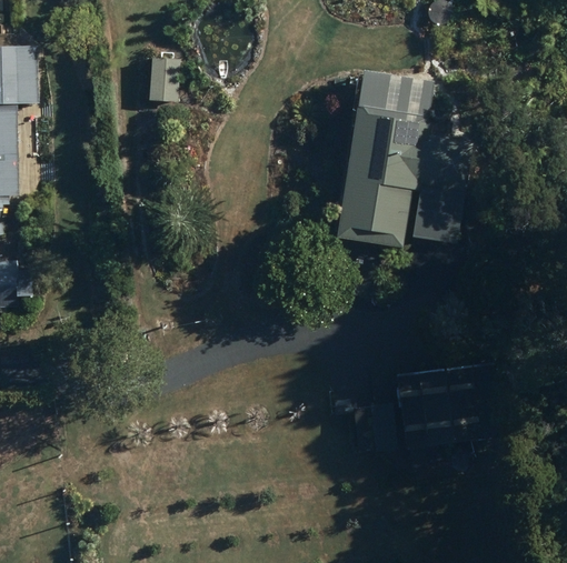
[(0,232),(5,233),(3,194),(20,193),(18,101),(39,102),(38,46),(0,46),(0,232)]
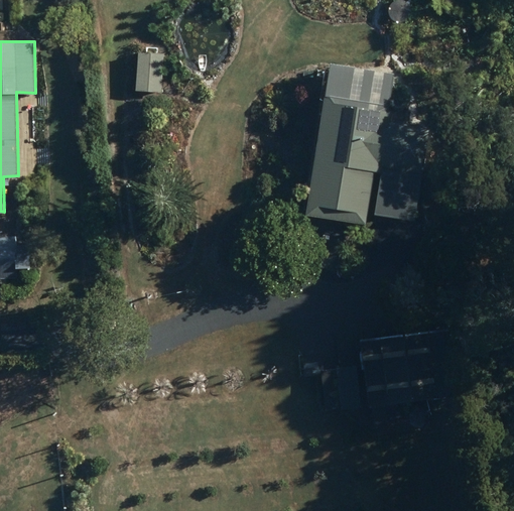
[(162,91),(165,50),(138,50),(136,90),(162,91)]
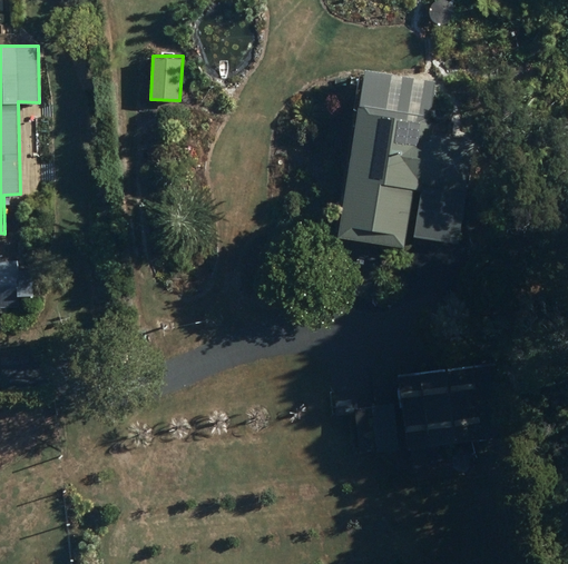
[(434,82),(363,70),(336,238),(404,248),(407,235),(460,243),(475,139),(427,132),(434,82)]
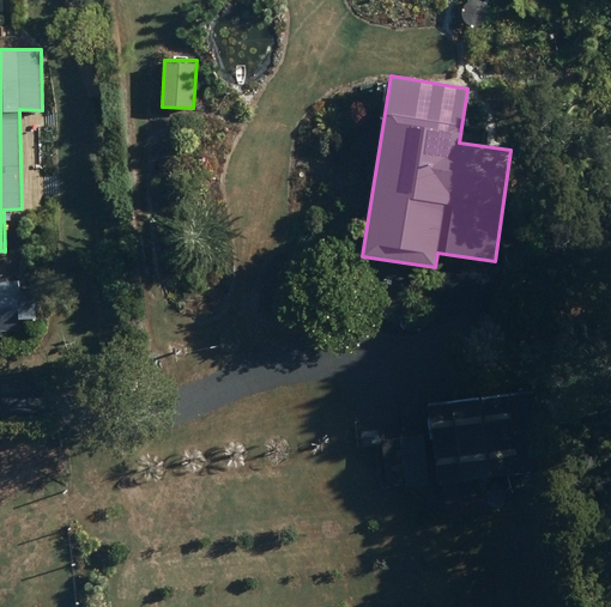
[(18,279),(0,279),(0,307),(17,307),(17,317),(35,316),(34,291),(18,292),(18,279)]
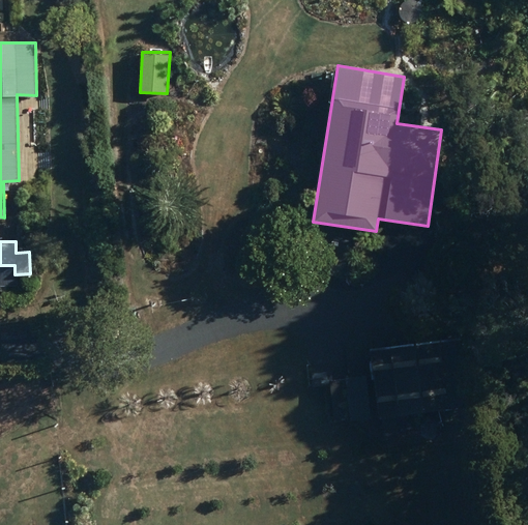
[(453,338),(370,348),(381,439),(443,431),(441,411),(463,408),(453,338)]
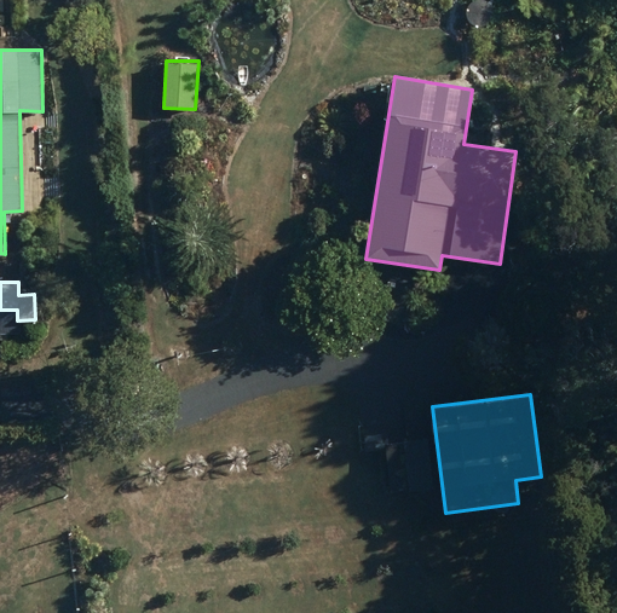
[(427,439),(386,443),(392,492),(432,487),(427,439)]
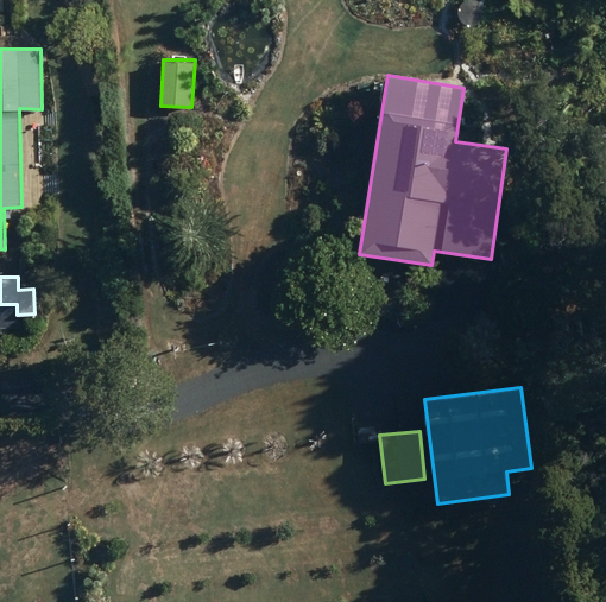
All buildings are outlined.
